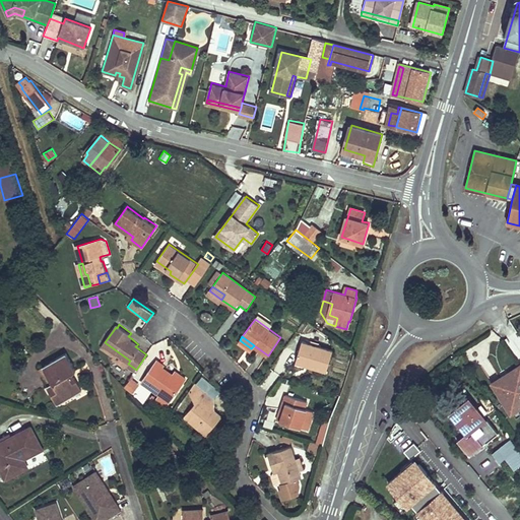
[(333,348),(301,340),(296,358),(328,367),(333,348)]
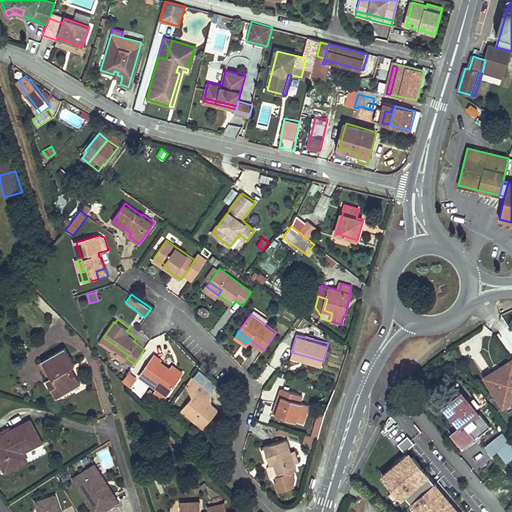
[(101,339),(114,348),(112,350),(125,359),(126,358),(128,355),(103,337),(101,339)]
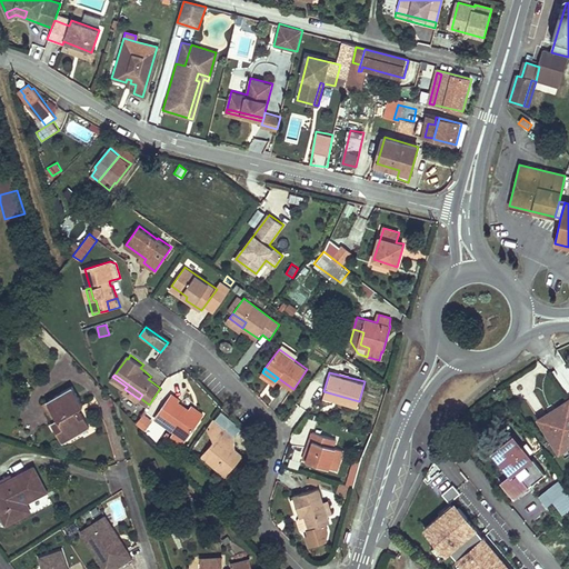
[(83,405),(72,387),(48,401),(58,418),(52,421),(63,441),(90,426),(82,411),(77,415),(75,410),(83,405)]
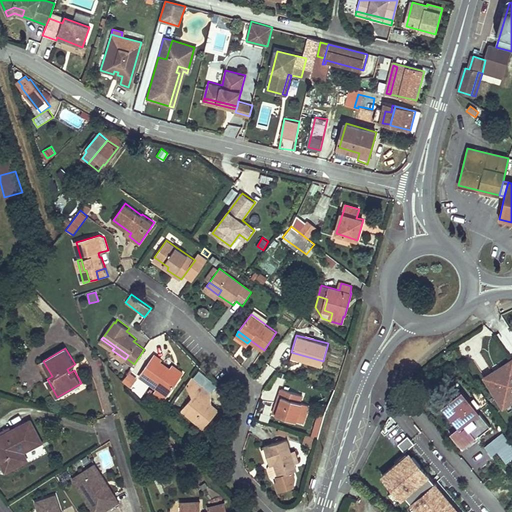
[(162,360),(154,354),(140,374),(154,385),(152,387),(155,390),(152,394),(163,402),(181,377),(170,369),(160,362),(162,360)]
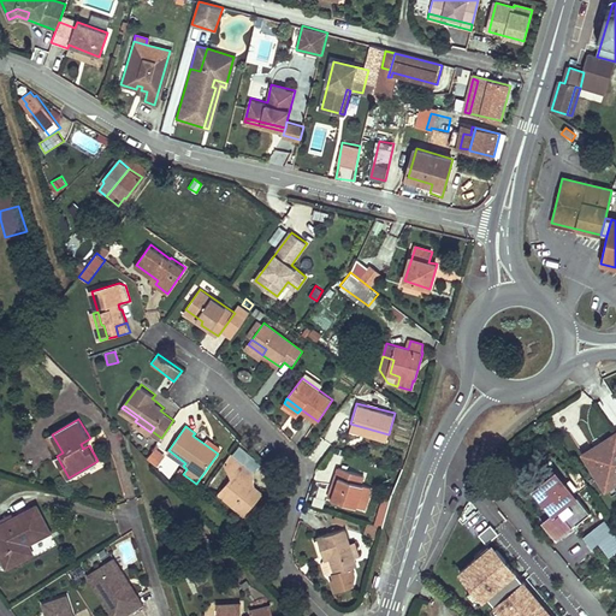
[(615,433),(584,454),(605,489),(615,481),(615,433)]
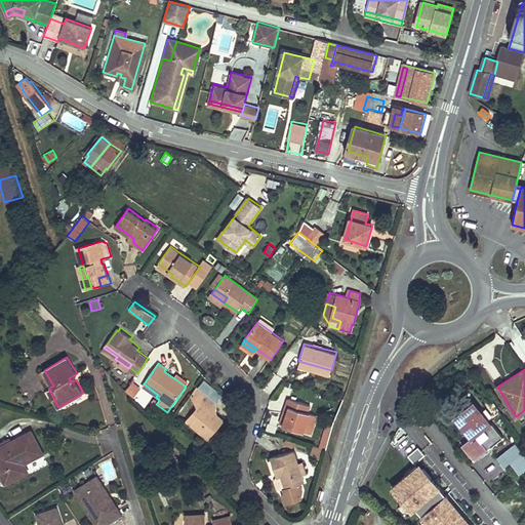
[(53,386),(44,370),(39,372),(48,389),(53,386)]
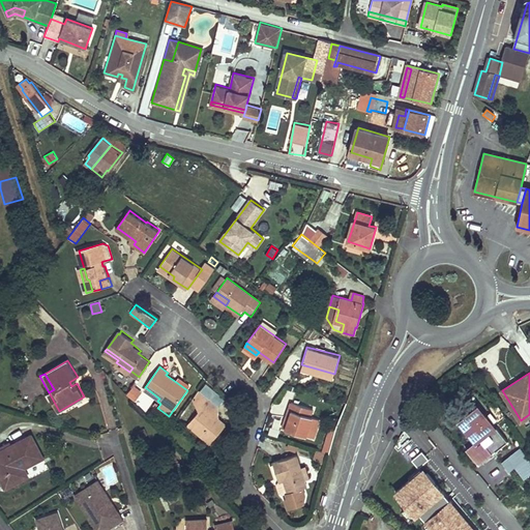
[(189,386),(179,379),(176,382),(187,390),(189,386)]
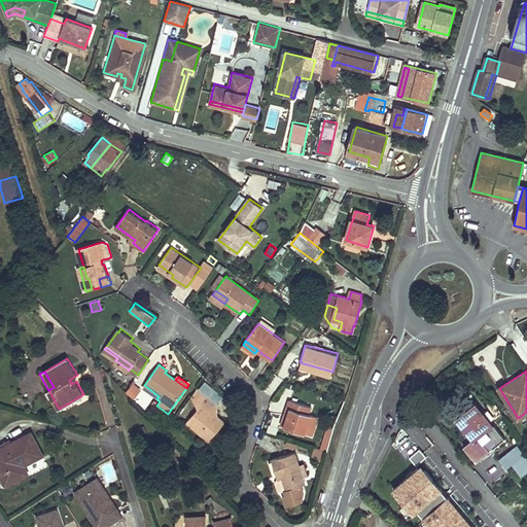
[(140,389),(132,383),(130,385),(139,391),(140,389)]
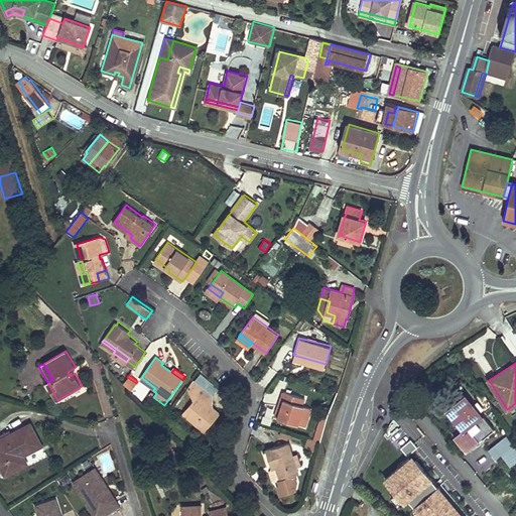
[(136,383),(127,377),(123,383),(132,389),(136,383)]
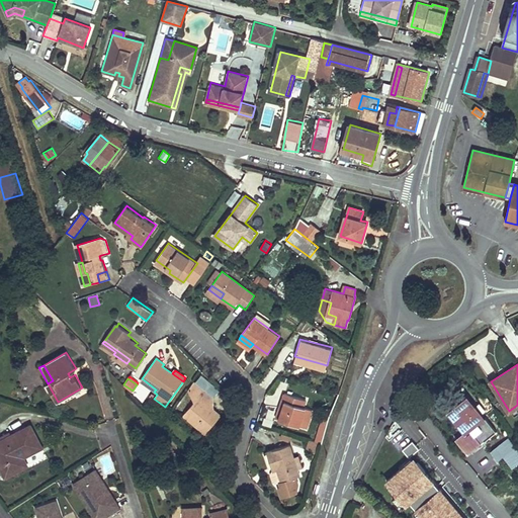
[(142,378),(139,381),(154,392),(156,390),(142,378)]
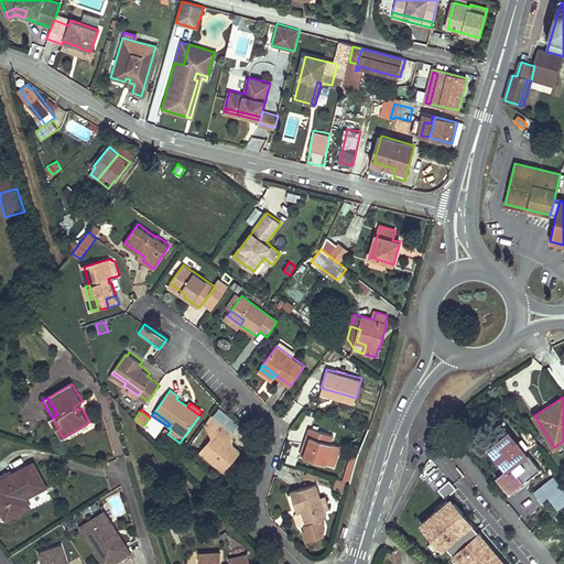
[(219,425),(210,418),(204,426),(212,438),(215,434),(214,432),(219,425)]
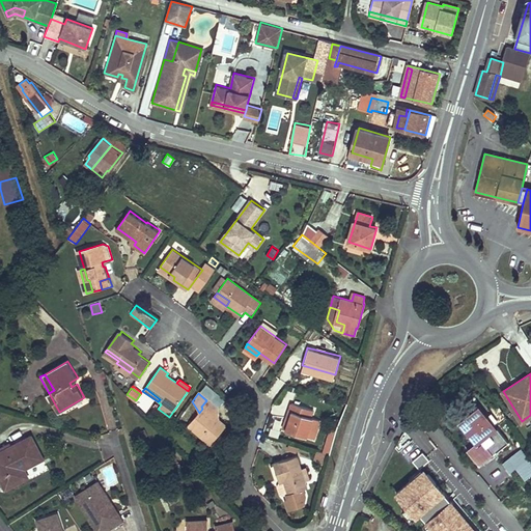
[(199,413),(188,425),(200,436),(199,438),(208,446),(225,427),(217,421),(212,416),(218,409),(206,400),(201,407),(202,409),(199,413)]
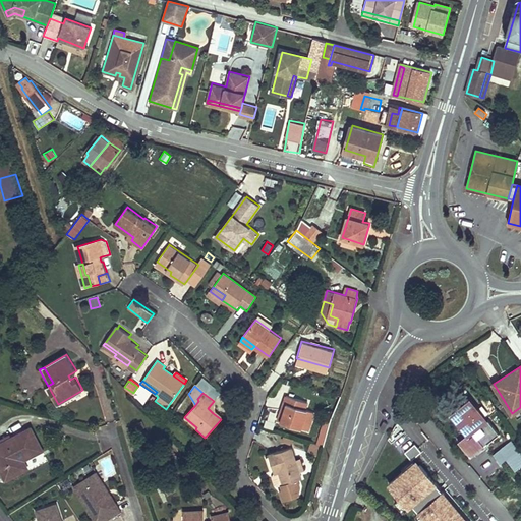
[(307,402),(287,395),(285,402),(289,403),(282,422),(301,428),(308,410),(305,409),(307,402)]
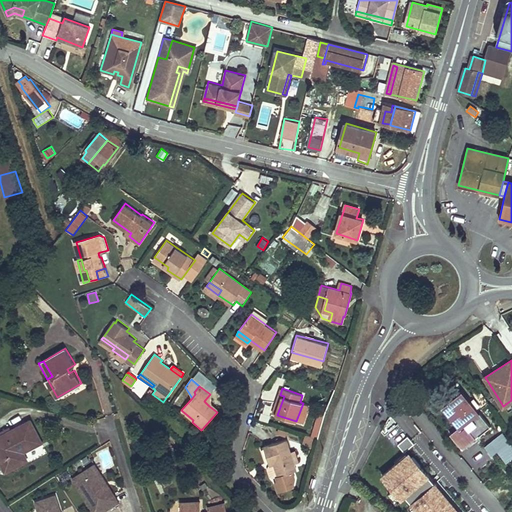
[(470,401),(462,390),(447,402),(464,423),(459,427),(451,433),(462,448),(490,426),(477,409),(470,401)]
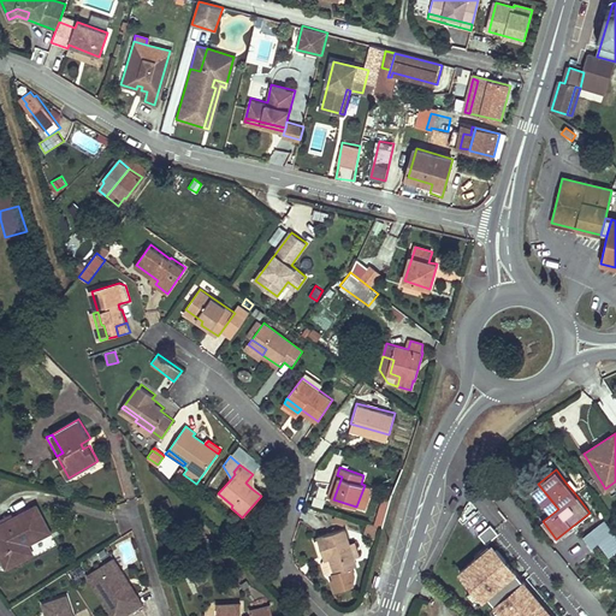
[(342,477),(337,475),(329,497),(333,499),(342,477)]
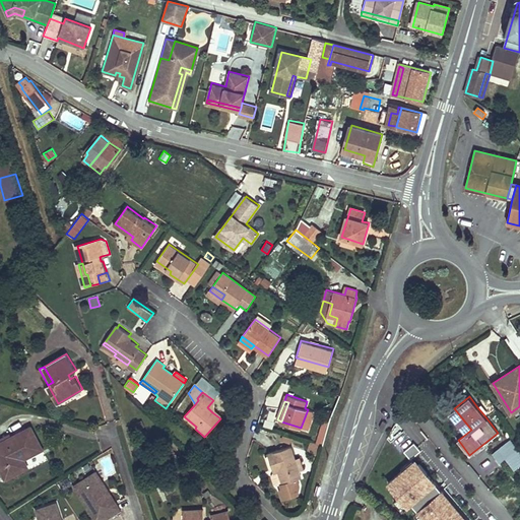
[(471,430),(454,408),(449,412),(466,434),(471,430)]
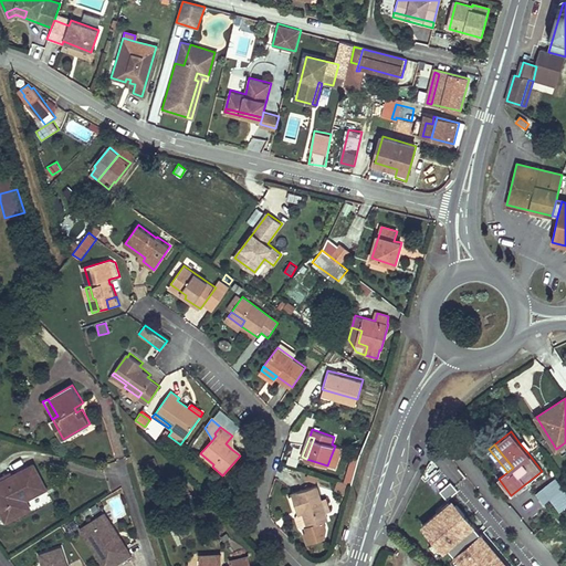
[(343,449),(335,446),(327,465),(335,469),(343,449)]
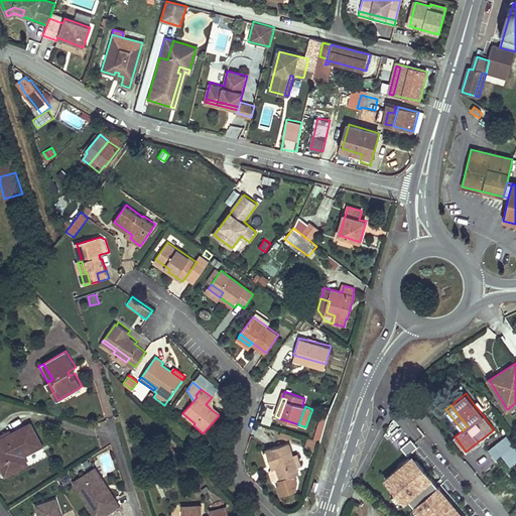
[(42,444),(31,423),(0,438),(0,463),(5,475),(27,464),(23,455),(42,444)]
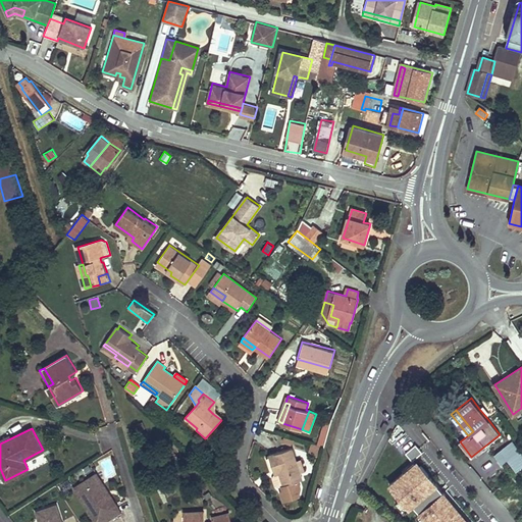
[(328,435),(323,433),(319,446),(324,448),(328,435)]
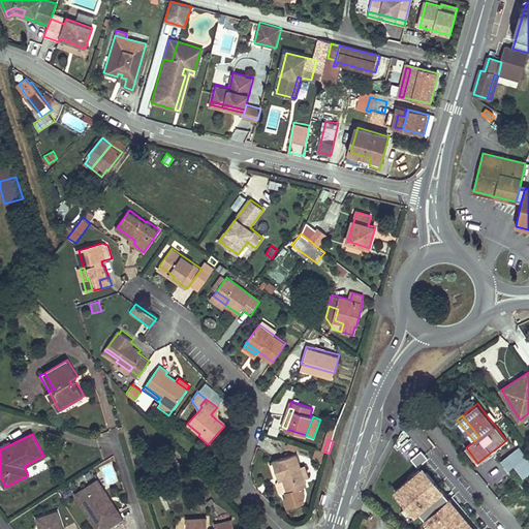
[(297,454),(273,445),(268,461),(271,462),(270,465),(266,478),(285,485),(288,478),(291,479),(296,469),(291,468),(297,454)]
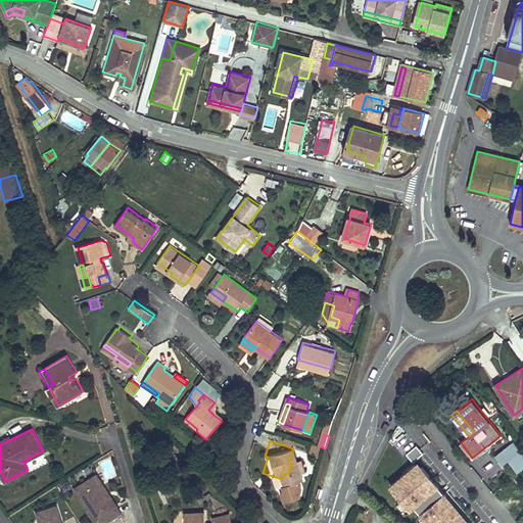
[(515,444),(513,442),(496,455),(504,464),(509,460),(518,472),(522,467),(522,461),(512,447),(515,444)]
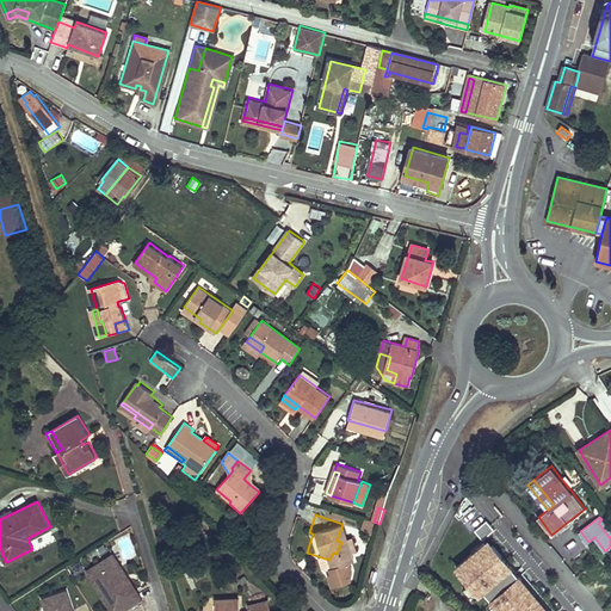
[(483,539),(495,529),(486,518),(474,530),(483,539)]
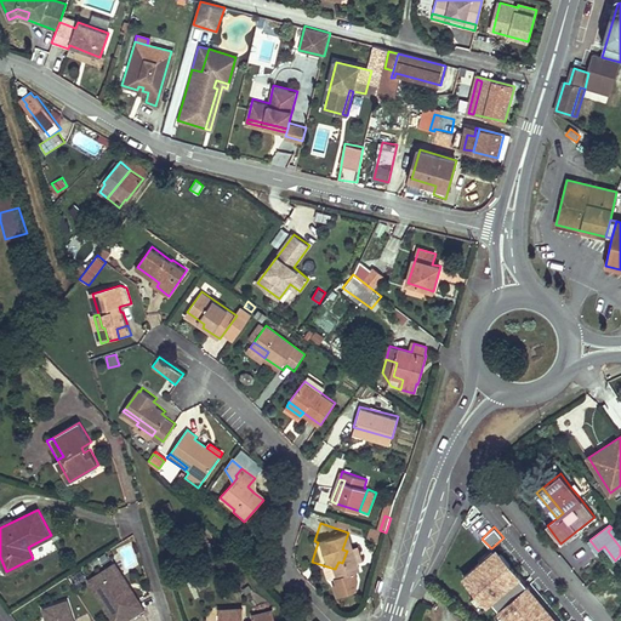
[(380,530),(374,529),(371,536),(375,537),(383,540),(386,533),(380,530)]
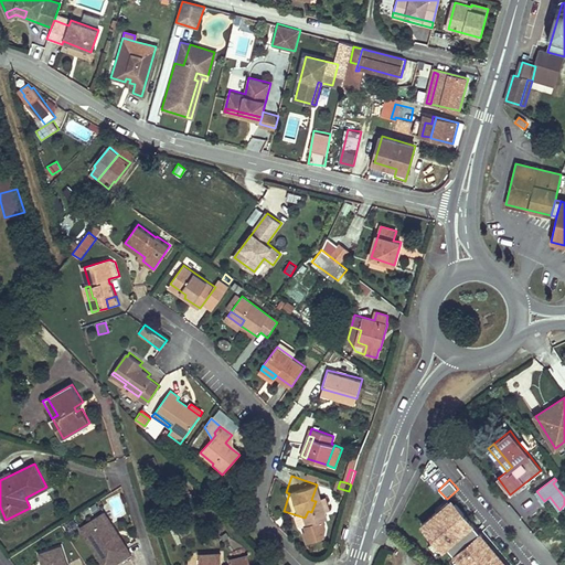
[(349,491),(341,489),(338,500),(344,502),(349,491)]
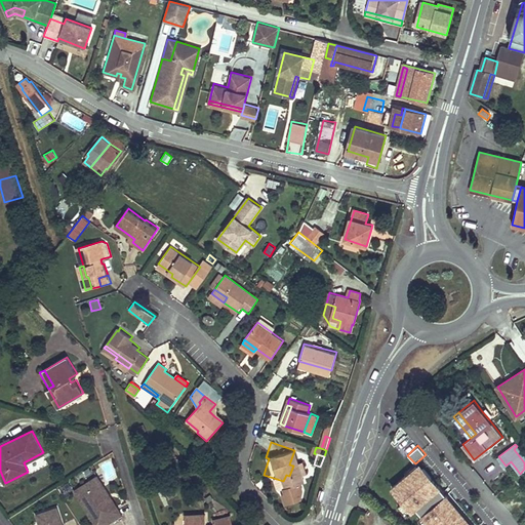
[(428,524),(475,524),(420,461),(391,488),(411,513),(415,510),(428,524)]
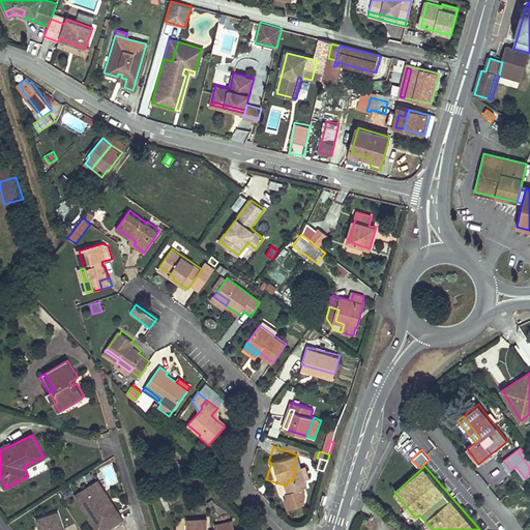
[(106,496),(93,476),(76,488),(90,509),(85,513),(95,529),(108,529),(122,521),(108,498),(106,500),(104,497),(106,496)]
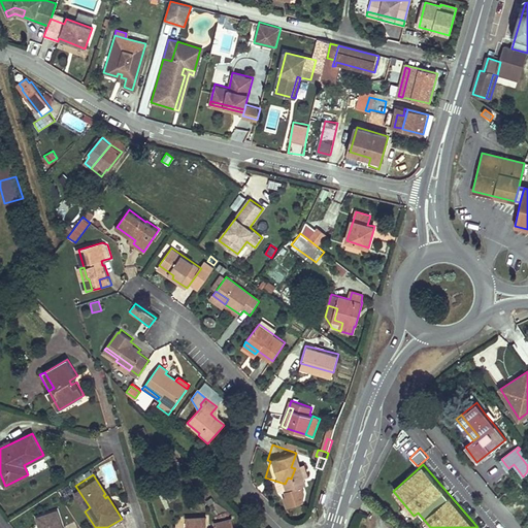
[(90,507),(75,486),(70,490),(85,512),(90,507)]
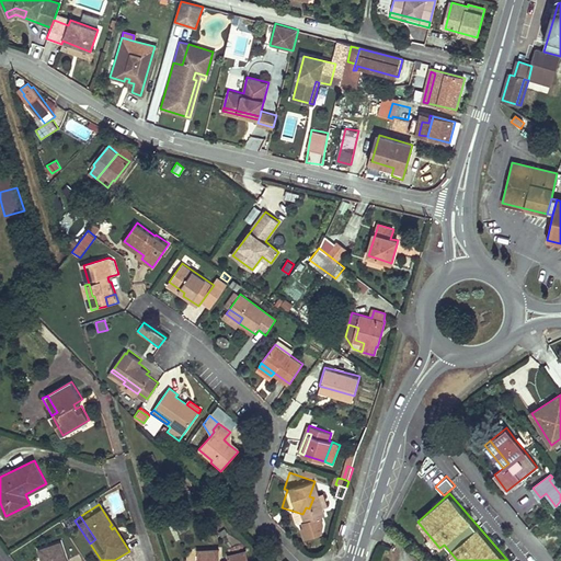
[(65,560),(61,544),(39,549),(42,560),(65,560)]
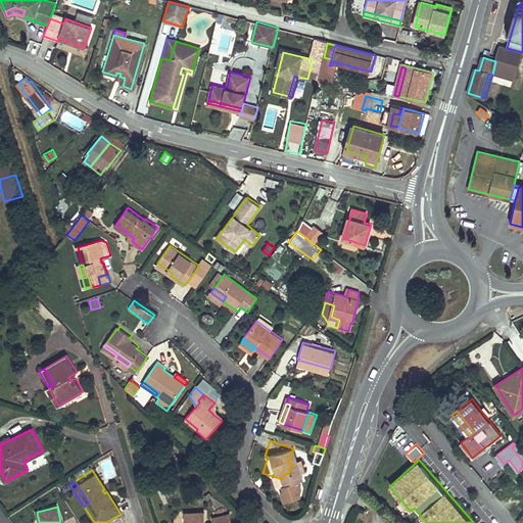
[(205,522),(204,512),(185,514),(185,522),(205,522)]
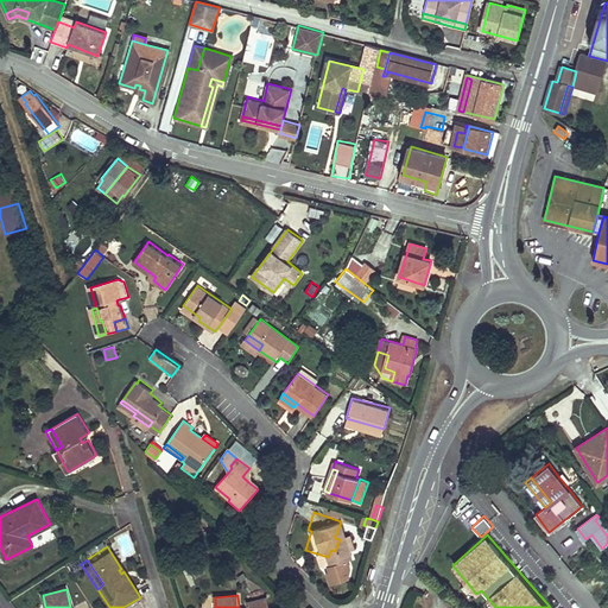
[(270,607),(267,597),(247,602),(248,607),(270,607)]
